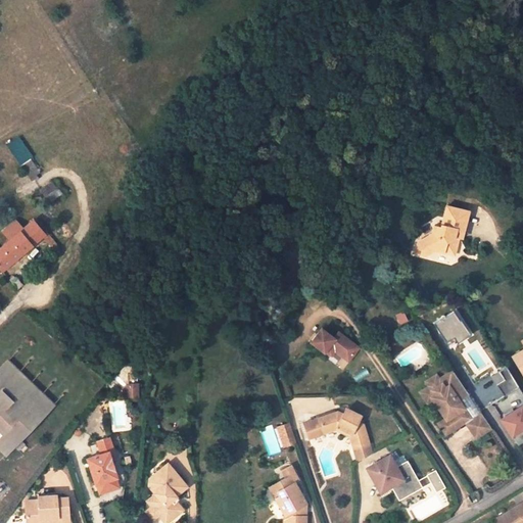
[(55,188),(50,182),(40,190),(45,196),(55,188)]
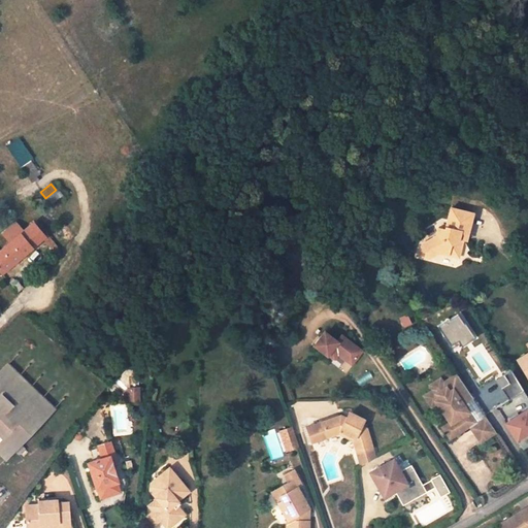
[(60,196),(56,190),(45,198),(50,204),(60,196)]
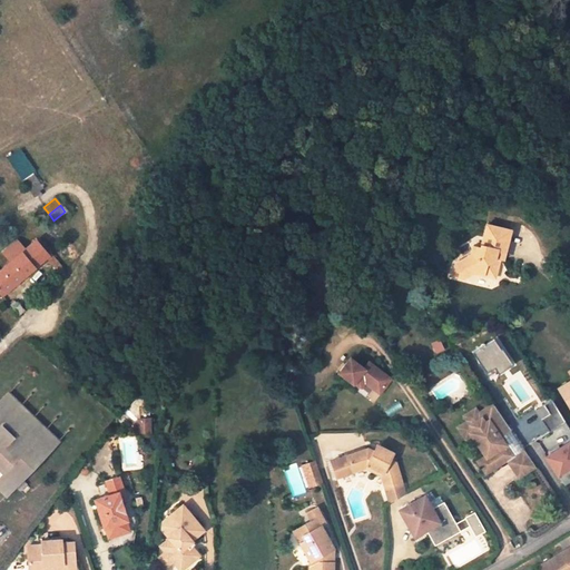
[(474,273),(493,277),(498,258),(491,256),(493,249),(504,253),(510,229),(484,224),(479,248),(471,247),(469,255),(463,259),(472,274),(474,273)]
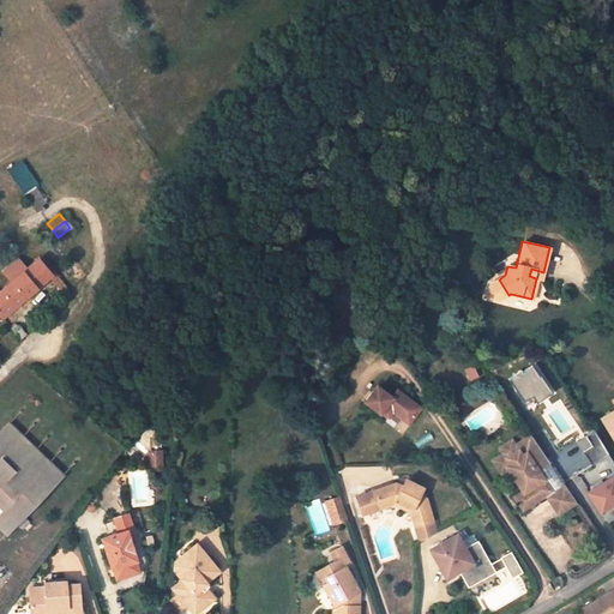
[(17,259),(2,272),(11,282),(25,270),(17,259)]
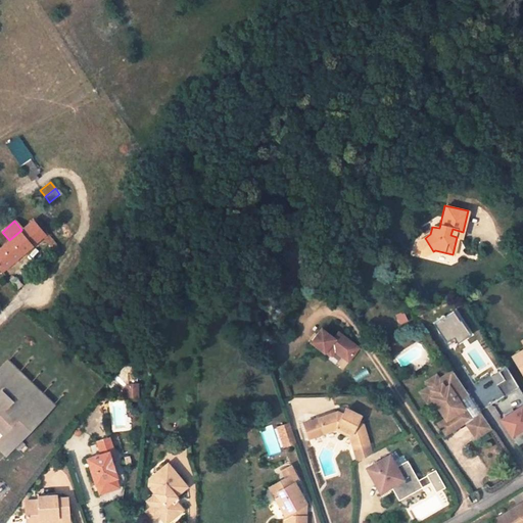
[(0,268),(1,269),(41,235),(51,247),(49,249),(53,253),(58,248),(44,231),(41,234),(31,222),(21,230),(9,240),(0,247),(0,268)]
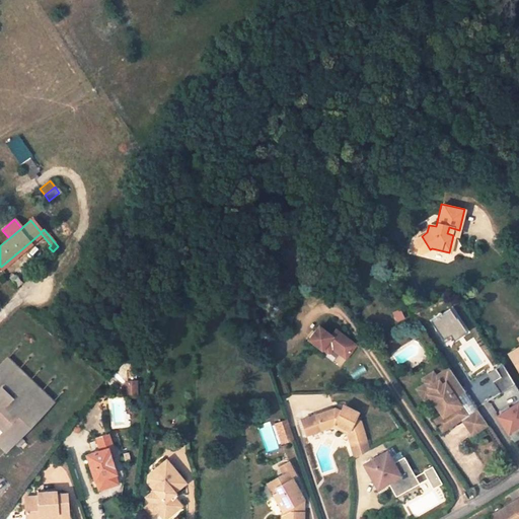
[(447,233),(453,235),(458,236),(459,230),(449,227),(447,233)]
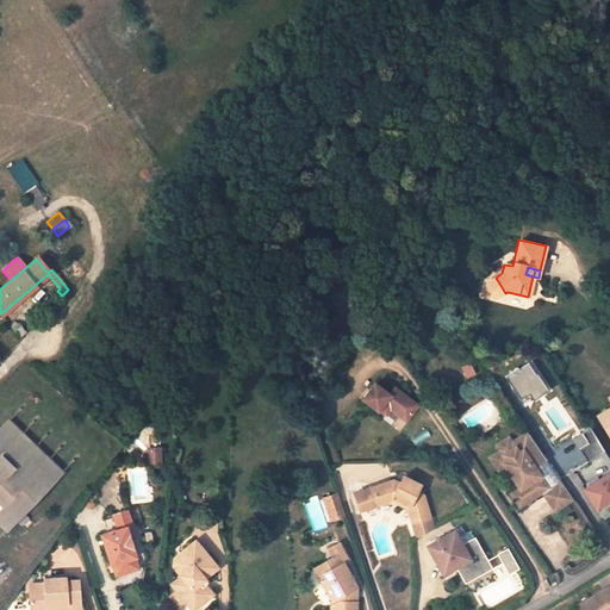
[(505,293),(496,278),(485,284),(496,298),(505,293)]
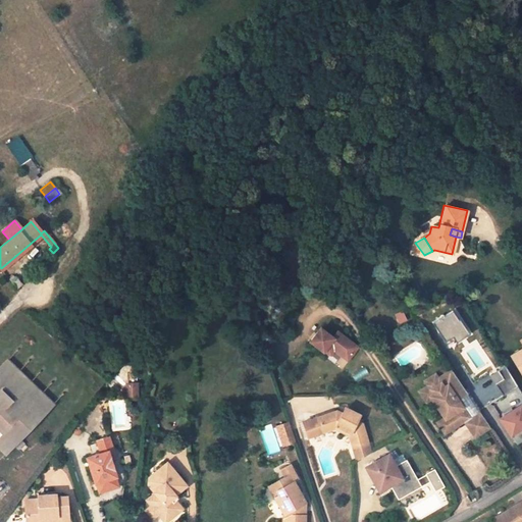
[(302,252),(300,243),(285,245),(286,254),(302,252)]
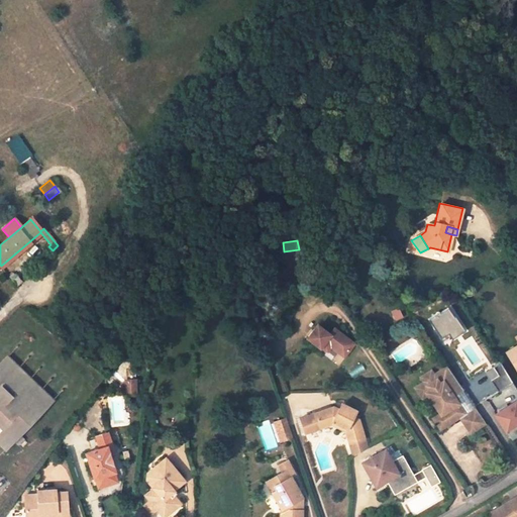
[(411,240),(409,250),(420,252),(411,240)]
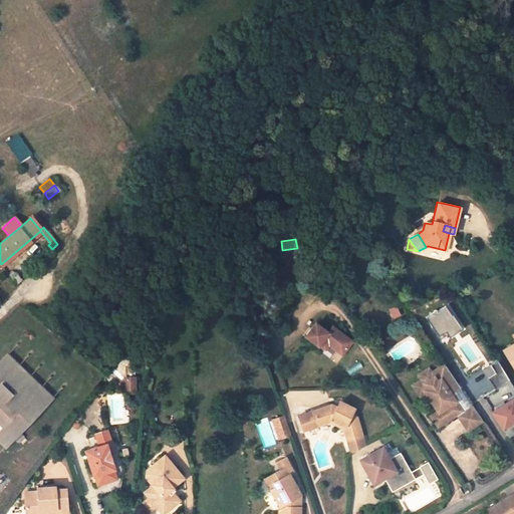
[(18,284),(22,280),(17,274),(16,275),(12,271),(9,274),(18,284)]
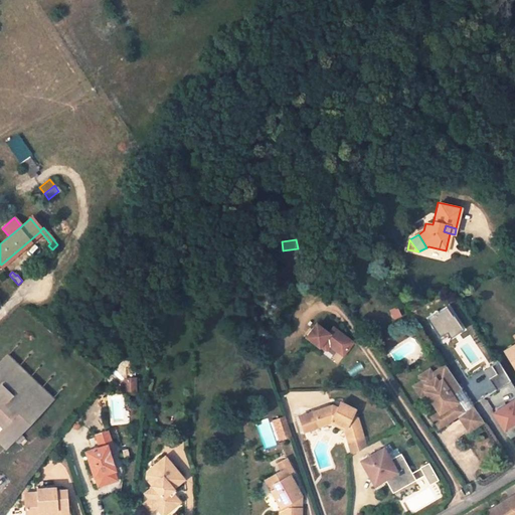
[(436,310),(424,318),(440,339),(447,335),(449,338),(462,329),(452,315),(445,306),(437,312),(436,310)]
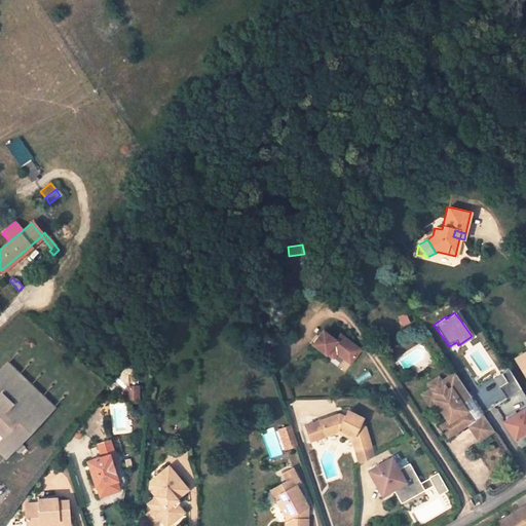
[(340,333),(335,339),(322,329),(311,342),(326,352),(330,346),(337,351),(350,361),(360,348),(340,333)]
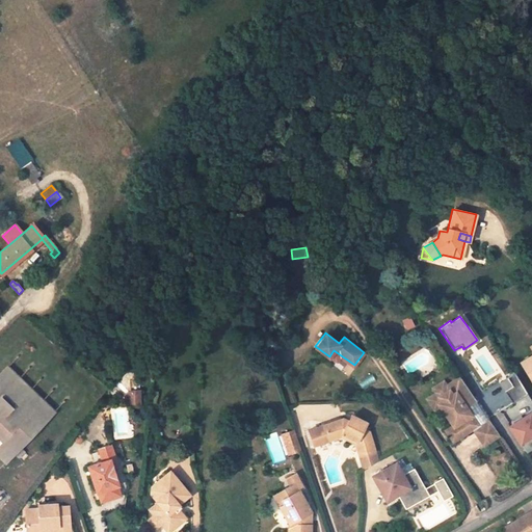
[(531,353),(521,362),(531,380),(531,345),(531,346),(531,348),(531,353)]
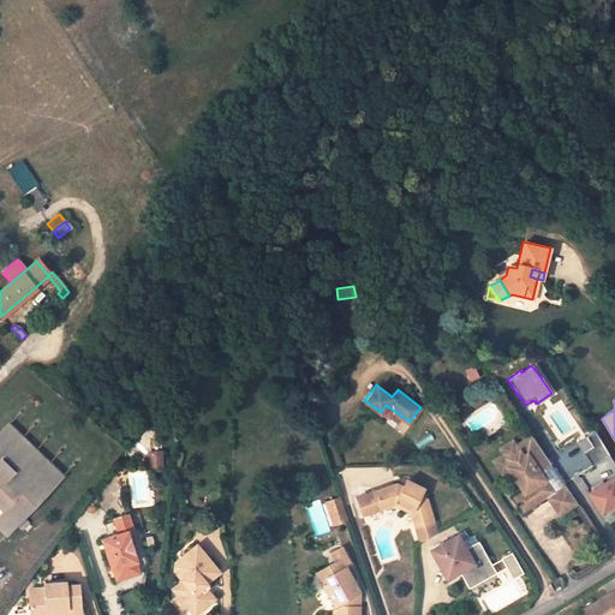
[(381,412),(388,418),(394,411),(386,405),(381,412)]
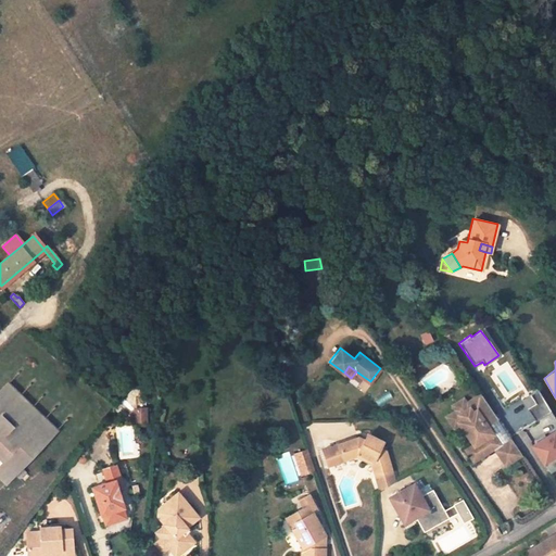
[(8,382),(0,390),(0,459),(2,463),(0,464),(0,478),(5,484),(58,429),(8,382)]
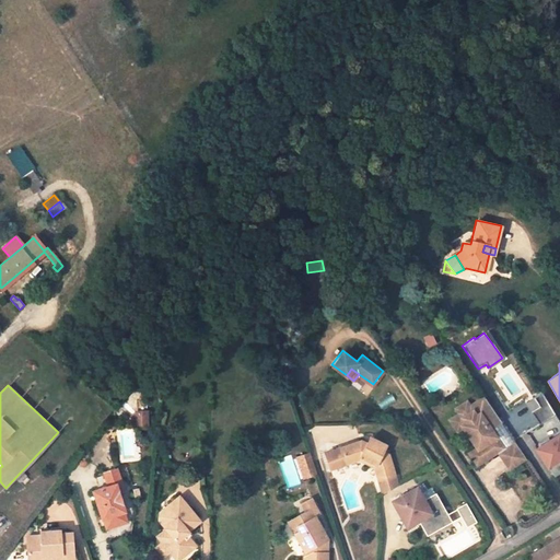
[(538,391),(523,400),(531,413),(546,404),(538,391)]
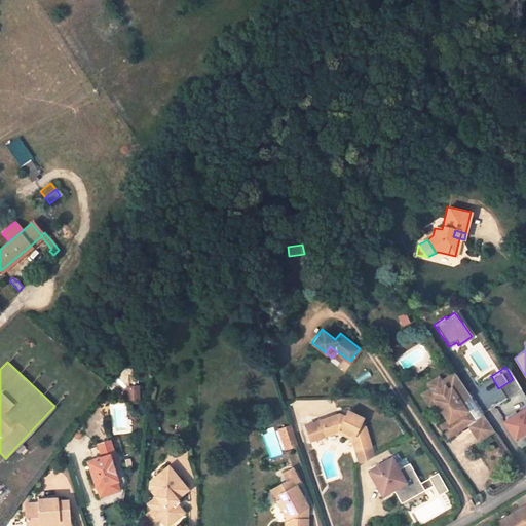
[(459,400),(471,395),(456,373),(442,381),(447,388),(441,392),(442,395),(434,399),(448,421),(441,425),(447,435),(454,429),(455,431),(464,425),(463,423),(466,421),(466,422),(478,440),(494,429),(482,411),(472,418),(459,400)]
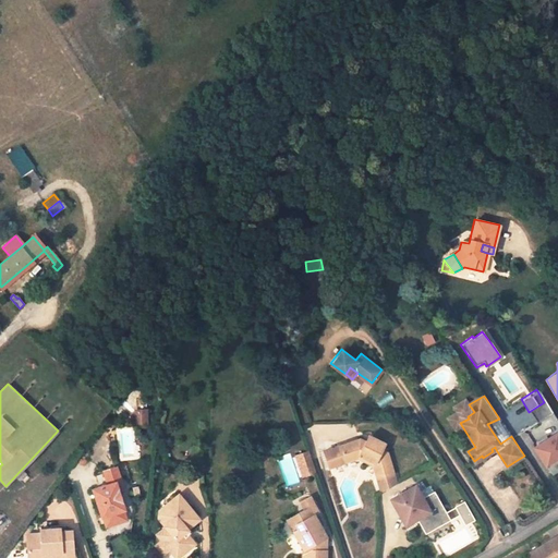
[(460,423),(469,419),(468,416),(474,412),(469,404),(465,398),(455,405),(458,411),(448,416),(455,427),(460,423)]
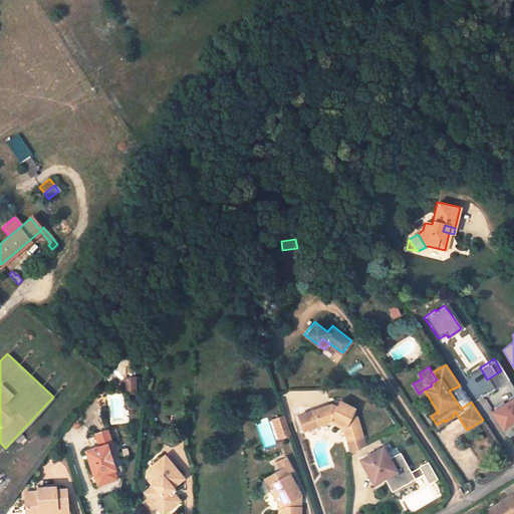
[(485,390),(474,375),(461,383),(471,399),(485,390)]
